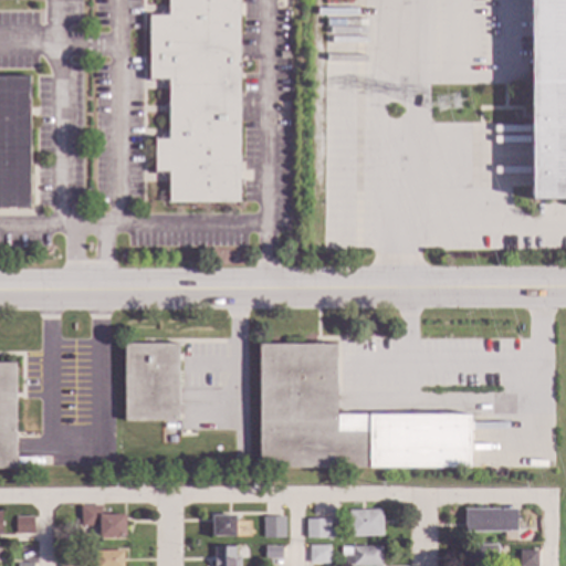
[(237,0),(237,203),(168,202),(168,173),(154,173),(154,139),(168,139),(168,80),(148,80),(148,16),(167,16),(167,0),(237,0)]
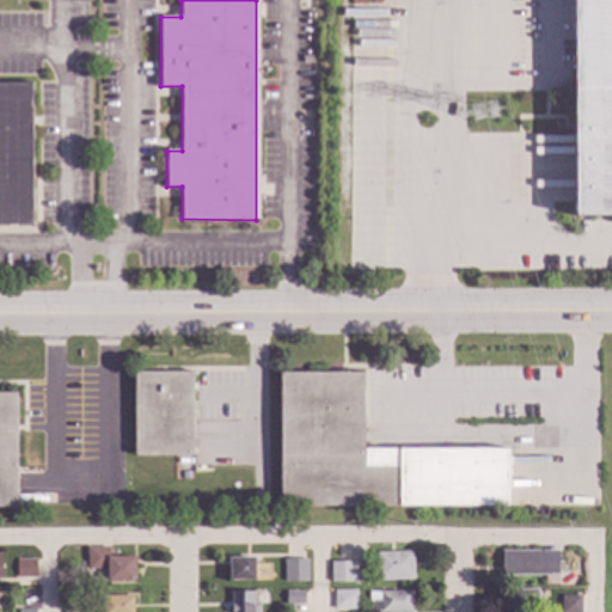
[(611,0),(611,215),(575,216),(574,0),(611,0)]
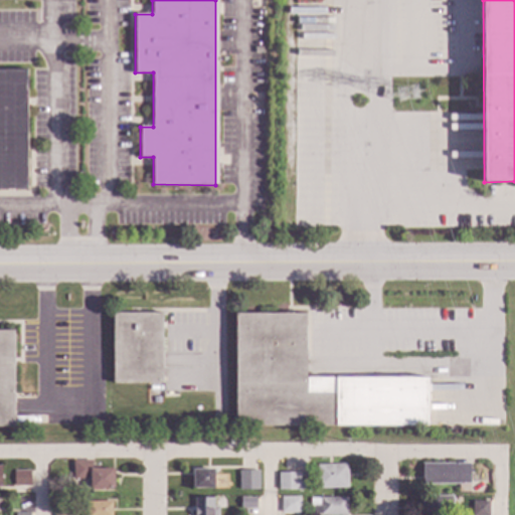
[(26,189),(0,189),(0,70),(26,70),(26,189)]
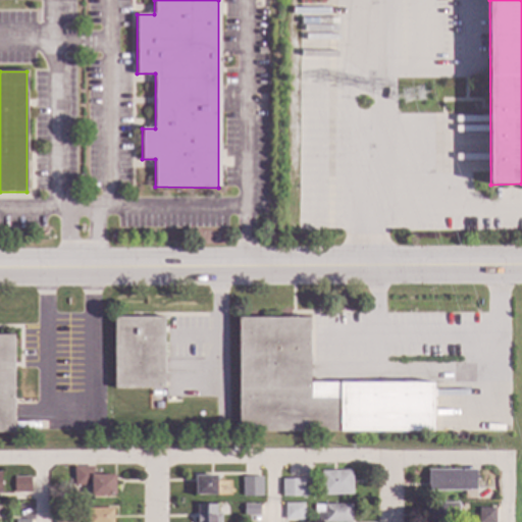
[(163,388),(114,388),(114,317),(164,317),(163,388)]
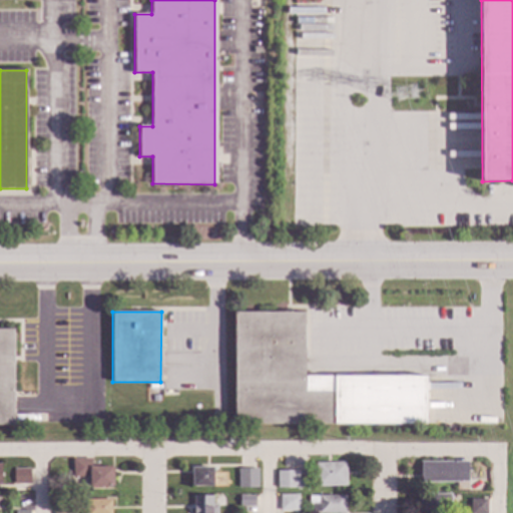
[(306,374),(427,374),(426,425),(234,425),(234,312),(304,313),(306,374)]
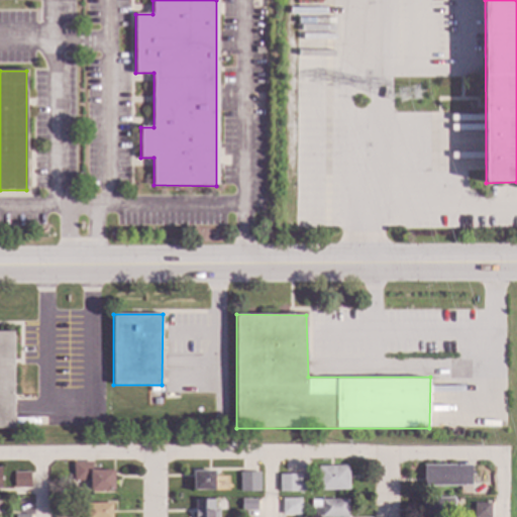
[(0,332),(14,332),(13,429),(0,429),(0,332)]
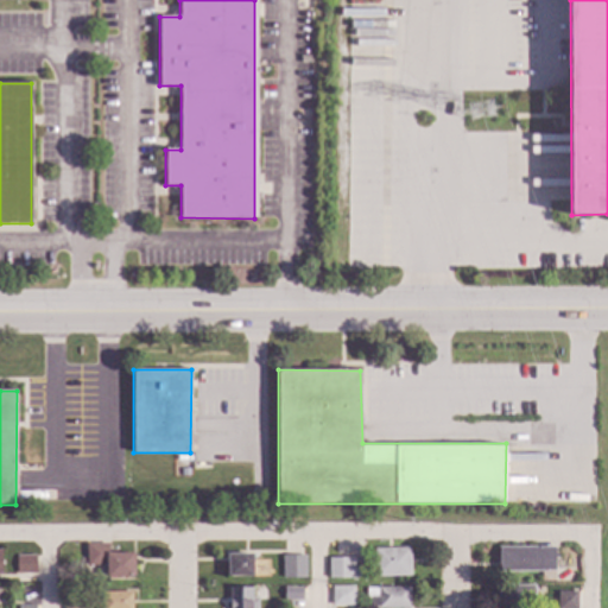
[(190,464),(189,476),(181,475),(181,464),(190,464)]
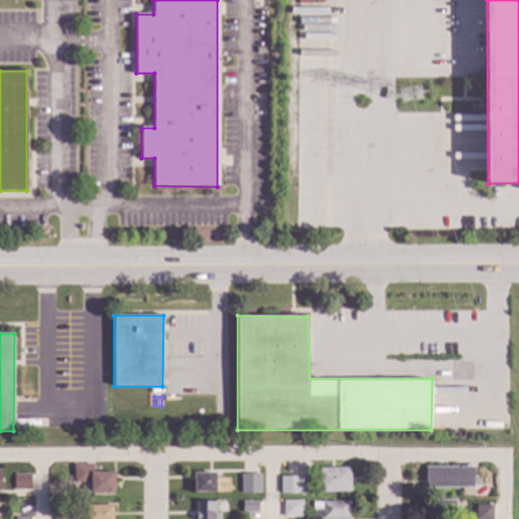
[(92,471),(115,471),(115,492),(91,492),(91,484),(72,484),(73,464),(92,464),(92,471)]
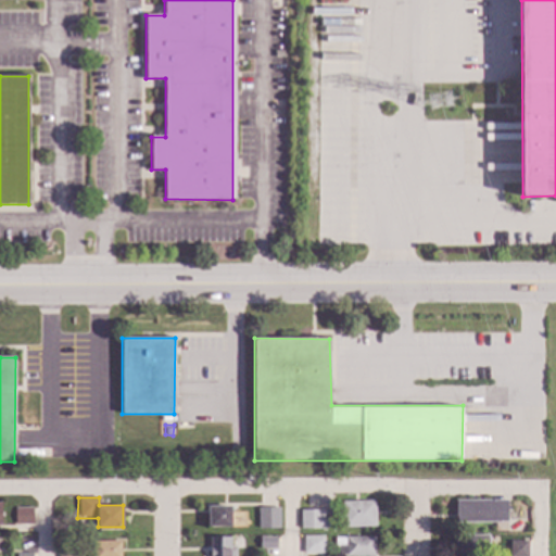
[(506,523),(455,523),(455,501),(506,501),(506,523)]
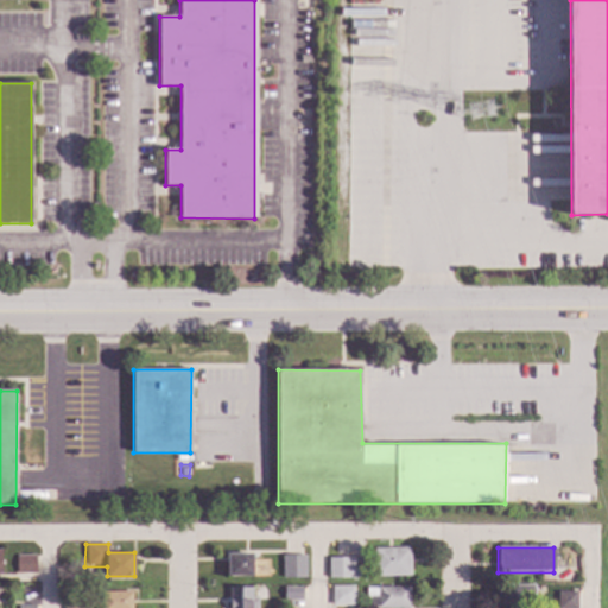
[(410,576),(373,575),(373,550),(410,550),(410,576)]
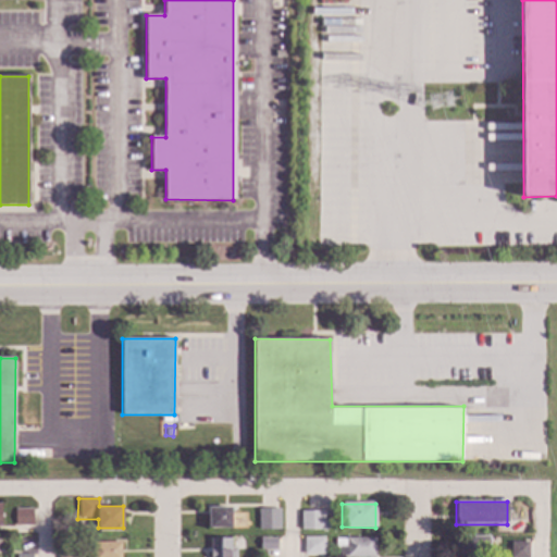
[(232,528),(208,528),(208,508),(232,508),(232,528)]
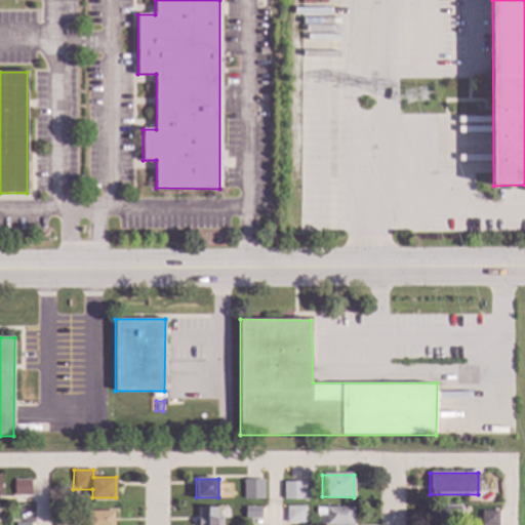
[(31,496),(13,495),(13,480),(31,480),(31,496)]
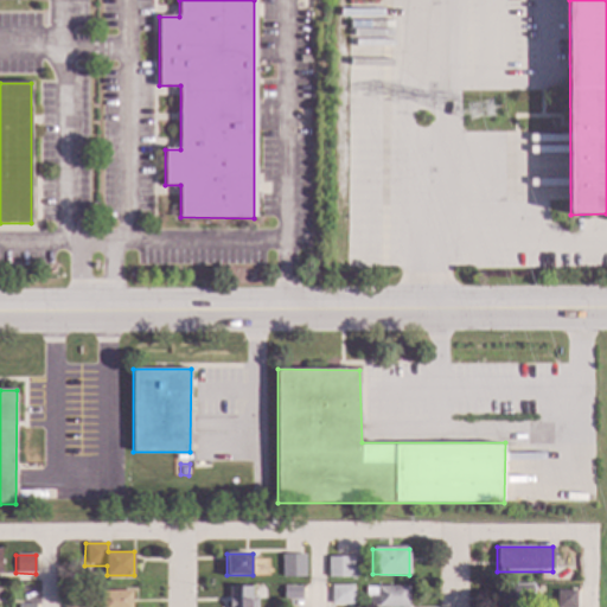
[(305,577),(282,577),(282,555),(285,555),(305,555),(305,577)]
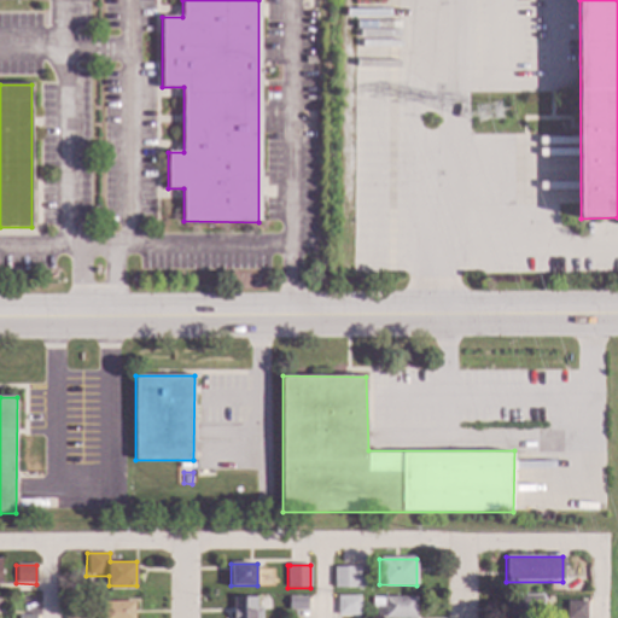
[(359,588),(333,588),(333,567),(359,567),(359,588)]
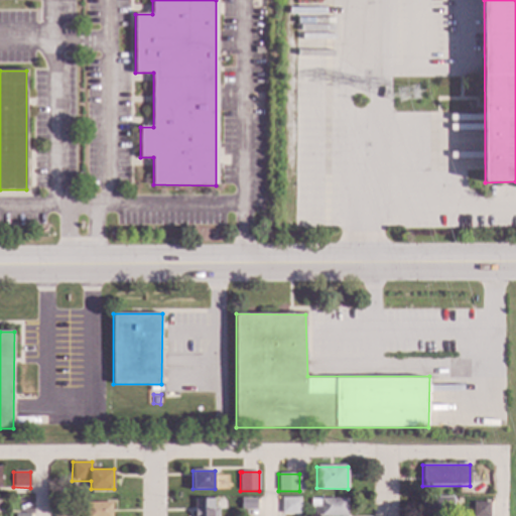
[(308,491),(300,491),(300,483),(308,483),(308,491)]
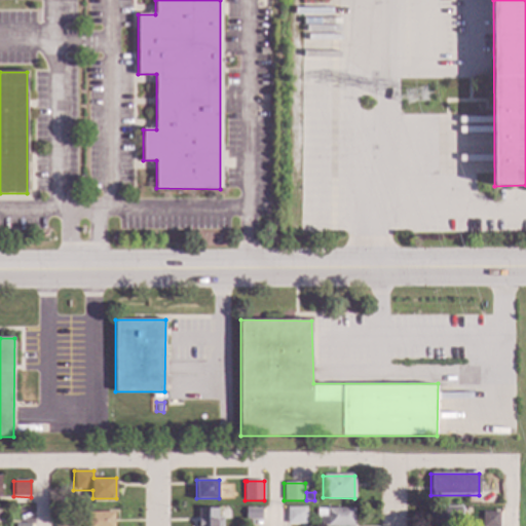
[(461,525),(429,525),(429,506),(462,506),(461,525)]
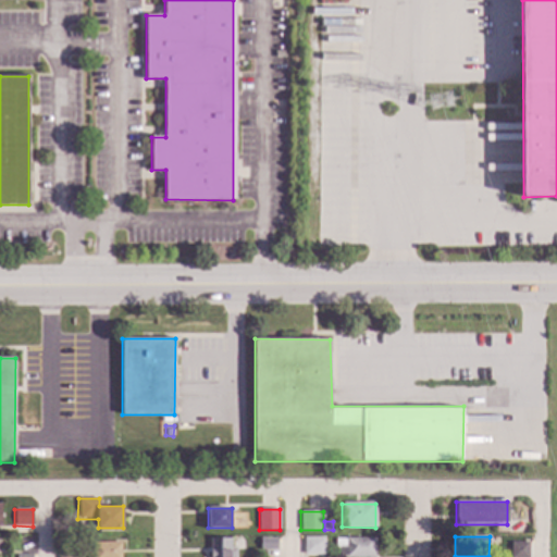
[(324,555),(304,555),(304,537),(324,537),(324,555)]
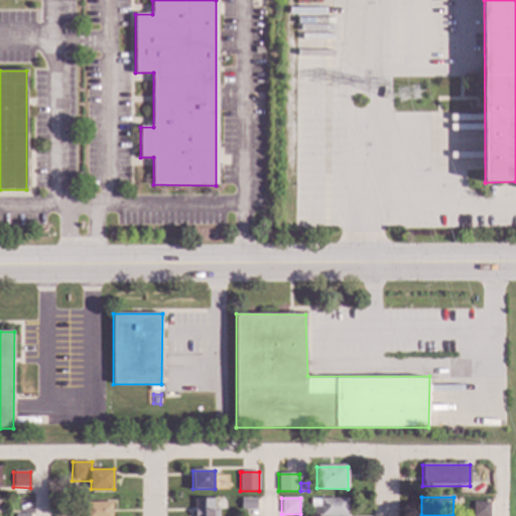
[(214,509),(218,509),(218,515),(195,515),(195,499),(214,499),(214,509)]
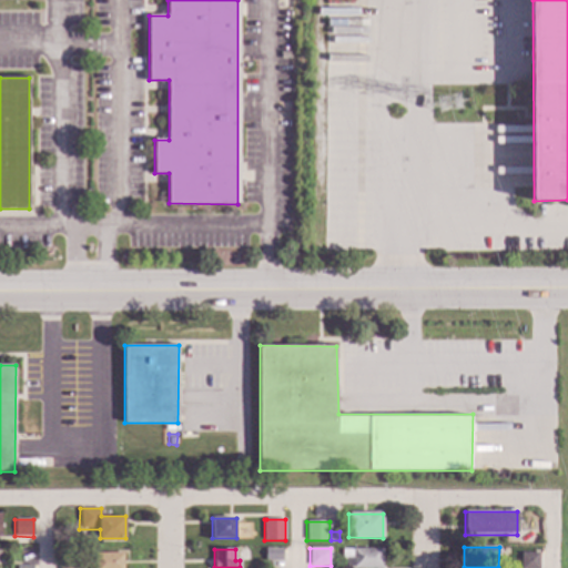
[(282,560),(265,560),(265,549),(282,549),(282,560)]
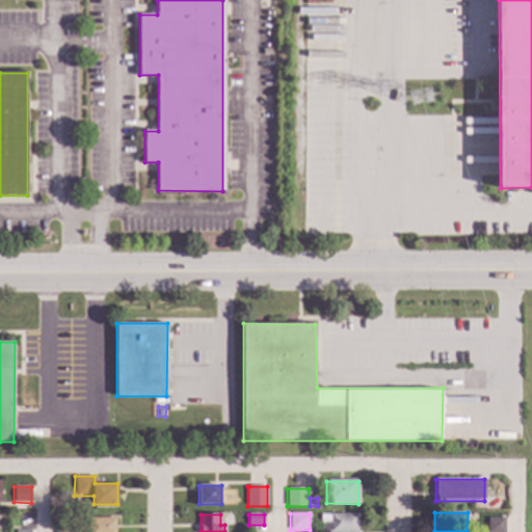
[(357,531),(324,531),(324,524),(320,524),(320,514),(357,514),(357,531)]
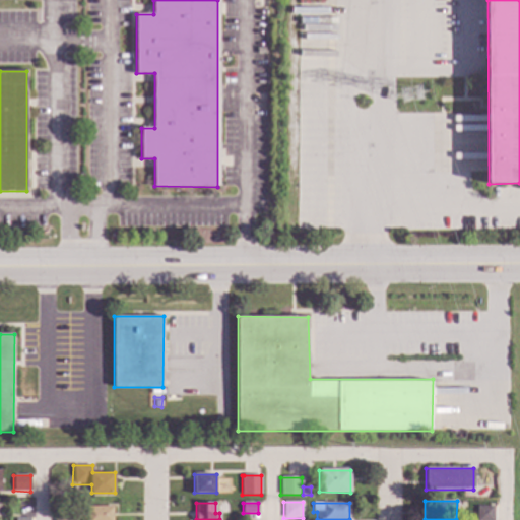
[(113,519),(86,519),(86,506),(113,506),(113,519)]
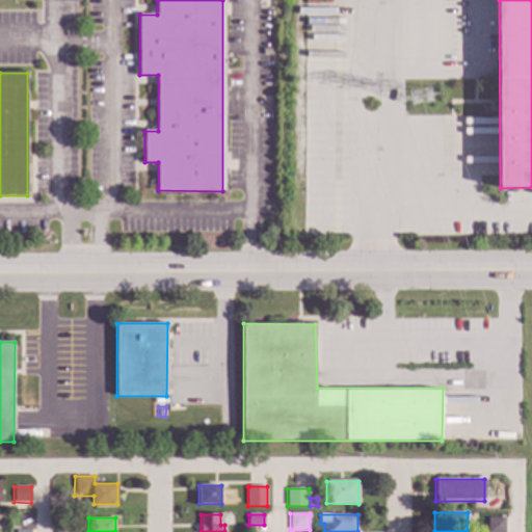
[(504,531),(487,531),(487,519),(501,519),(504,519),(504,531)]
